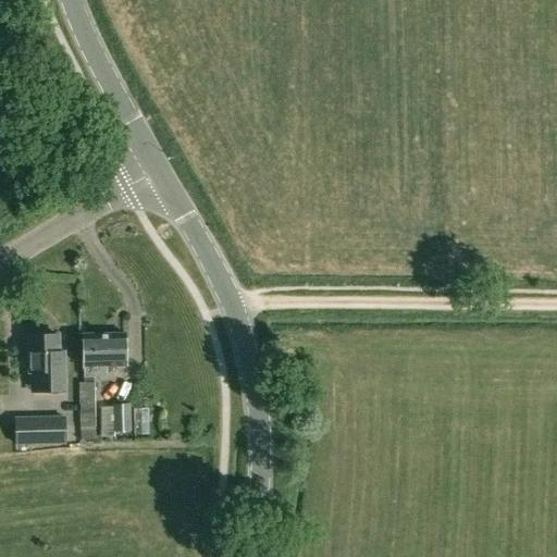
[(125,366),(125,333),(83,334),(84,376),(106,375),(106,367),(125,366)]
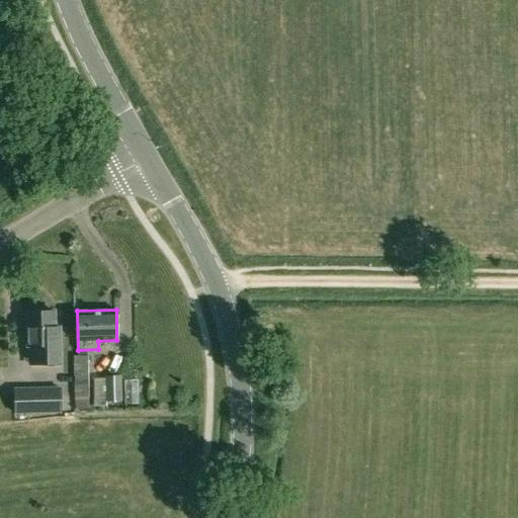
[(60,329),(54,329),(54,312),(26,312),(27,346),(37,346),(37,351),(38,351),(38,364),(60,363),(60,329)]
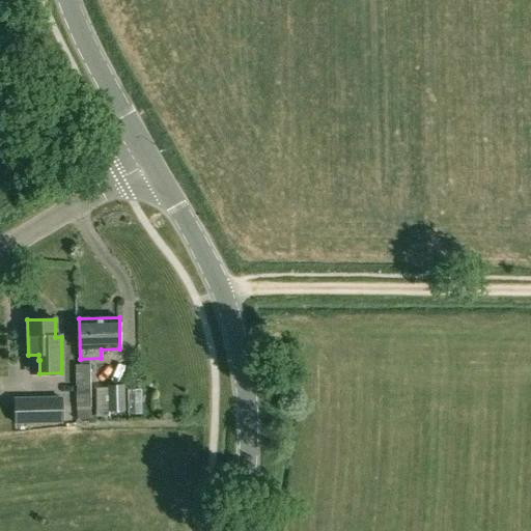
[(76,365),(77,419),(88,419),(88,408),(90,408),(90,365),(76,365)]
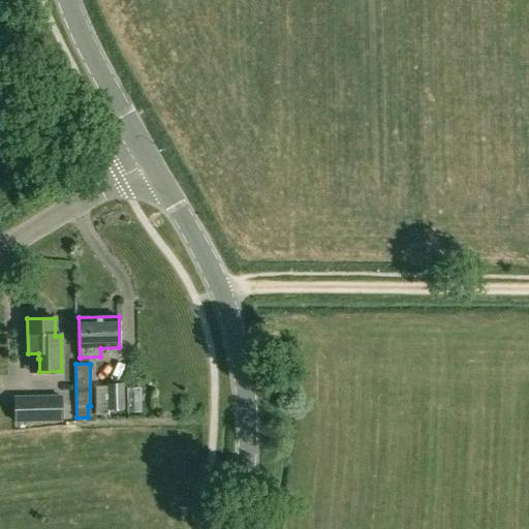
[(96,386),(97,415),(110,415),(110,410),(125,409),(124,383),(107,384),(107,386),(96,386)]
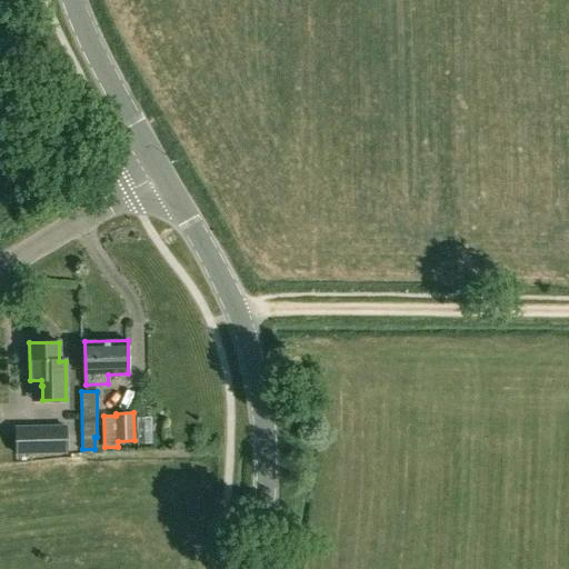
[(68,426),(17,427),(17,453),(68,452),(68,426)]
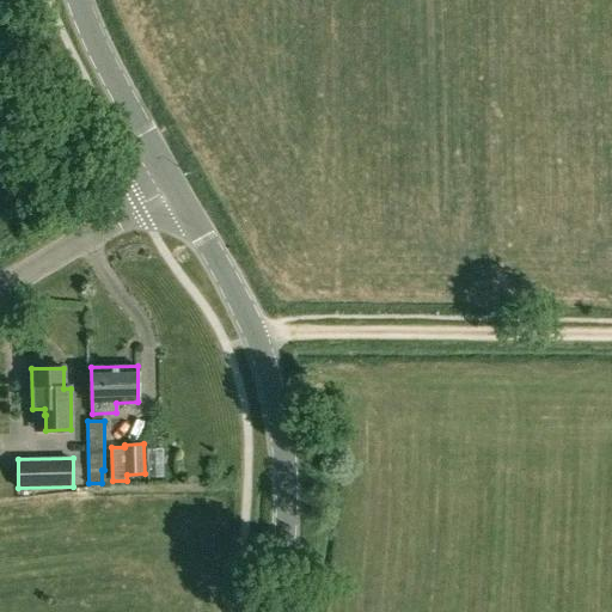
All buildings are outlined.
